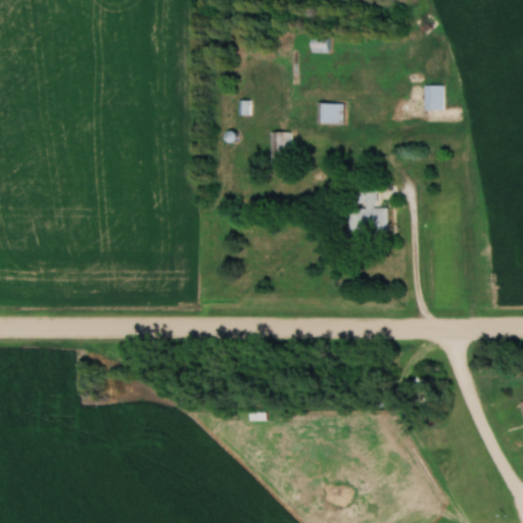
[(328,38),(307,38),(307,53),(328,53),(328,38)]
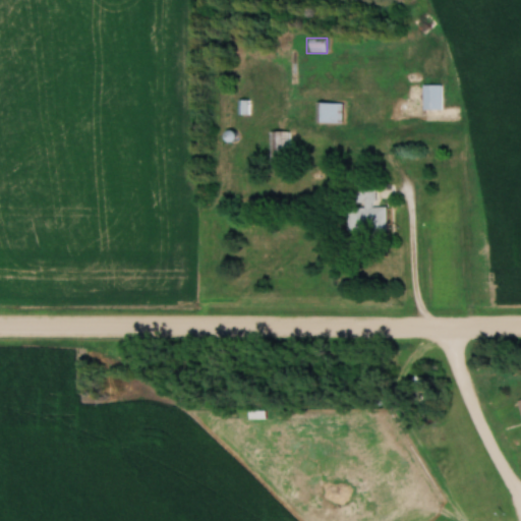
[(420,111),(440,111),(440,87),(420,87),(420,111)]
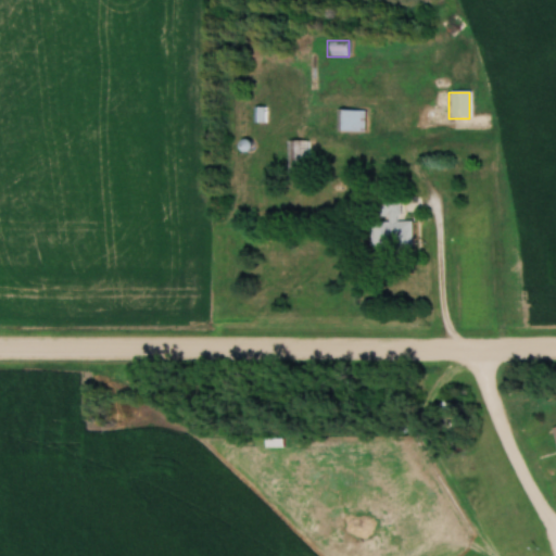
[(363,133),(363,111),(338,111),(338,133),(363,133)]
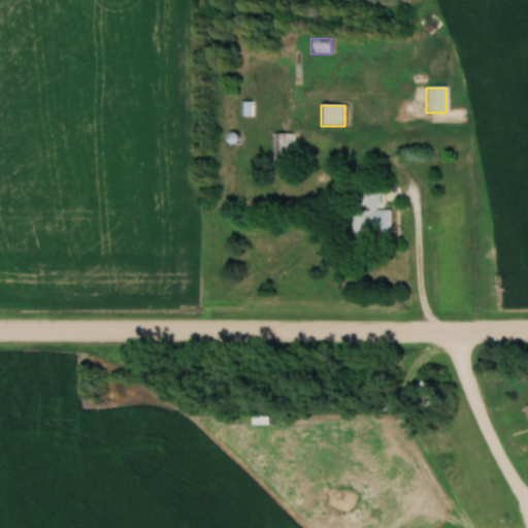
[(292,135),(270,135),(270,172),(292,172),(292,135)]
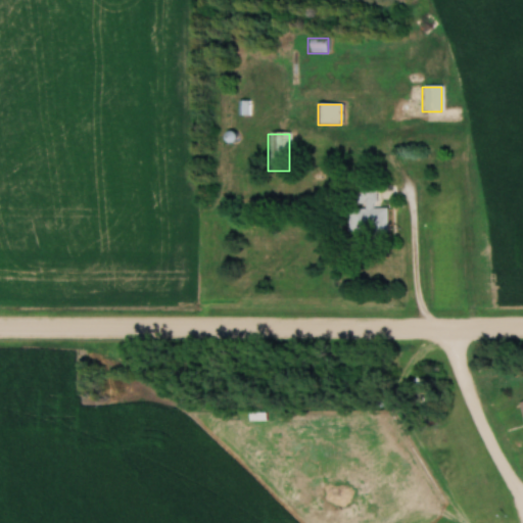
[(386,208),(374,208),(374,183),(354,183),(354,208),(347,208),(347,234),(386,234),(386,208)]
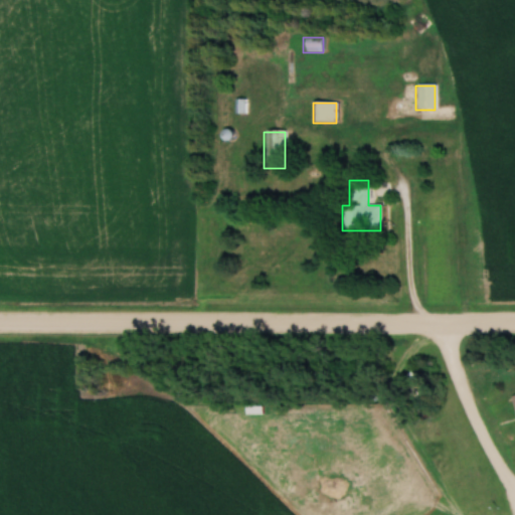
All buildings are outlined.
